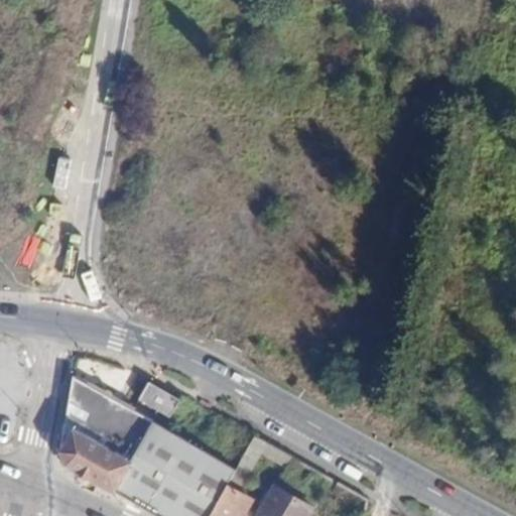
[(153,422),(74,377),(60,449),(67,465),(115,492),(133,462),(131,461),(153,422)]
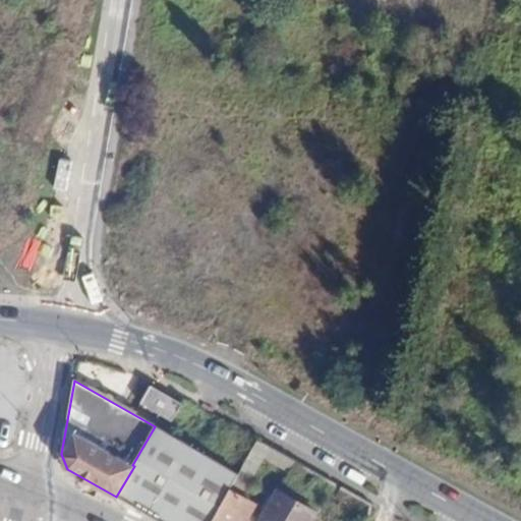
[(181,403),(151,386),(141,402),(171,419),(181,403)]
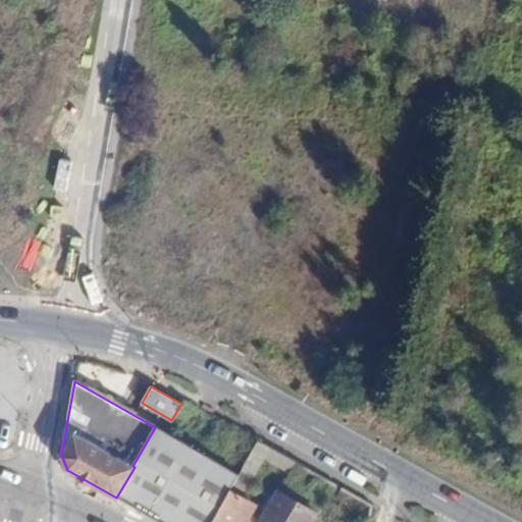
[(135,467),(118,494),(165,521),(211,521),(229,489),(238,474),(155,427),(133,466),(135,467)]
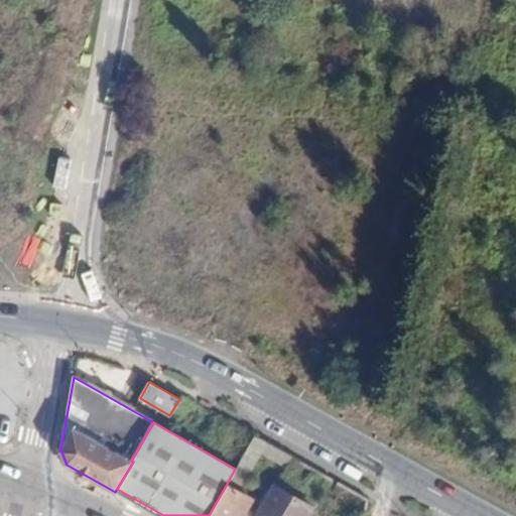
[(254,435),(235,469),(248,476),(261,453),(284,466),(290,456),(254,435)]
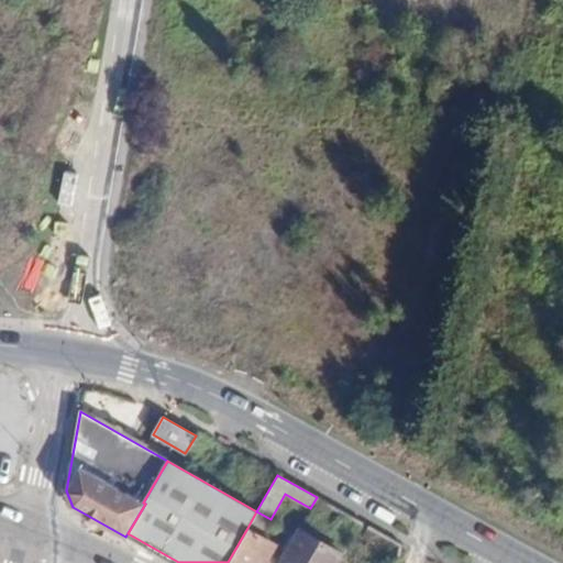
[(228,562),(258,562),(272,541),(247,528),(228,562)]
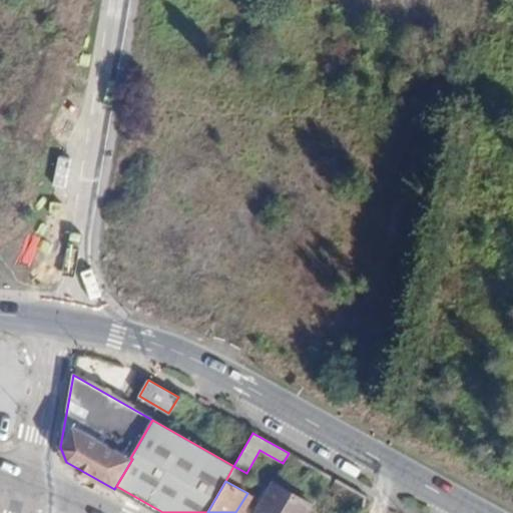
[(305,512),(311,503),(273,481),(254,512),(305,512)]
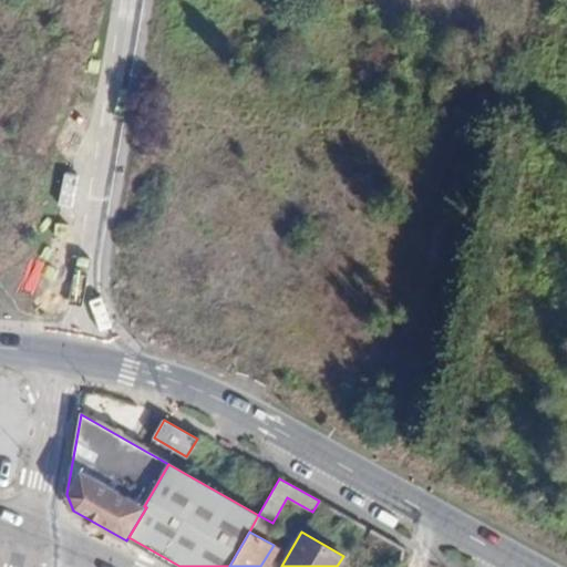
All buildings are outlined.
